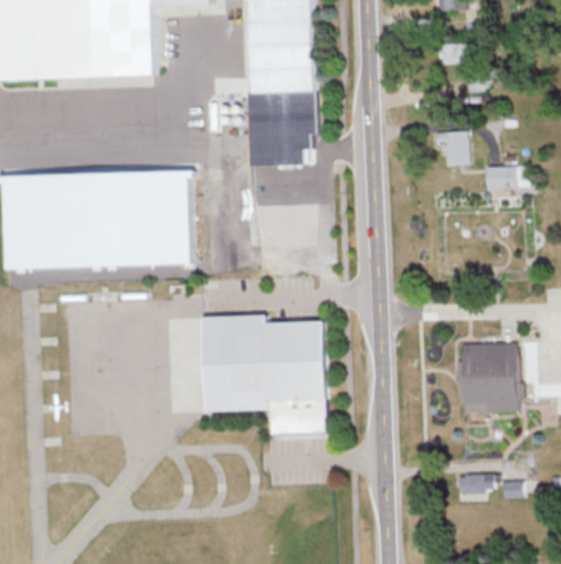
[(0,28),(2,82),(156,76),(155,6),(212,3),(211,0),(0,0),(0,28)]
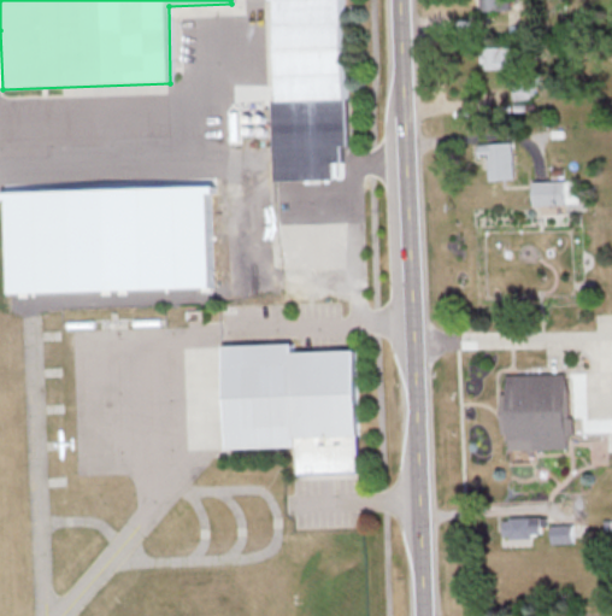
[(341,0),(343,99),(348,99),(349,151),(337,150),(336,157),(329,158),(328,174),(274,176),(270,111),(269,101),(276,101),(274,0),(341,0)]
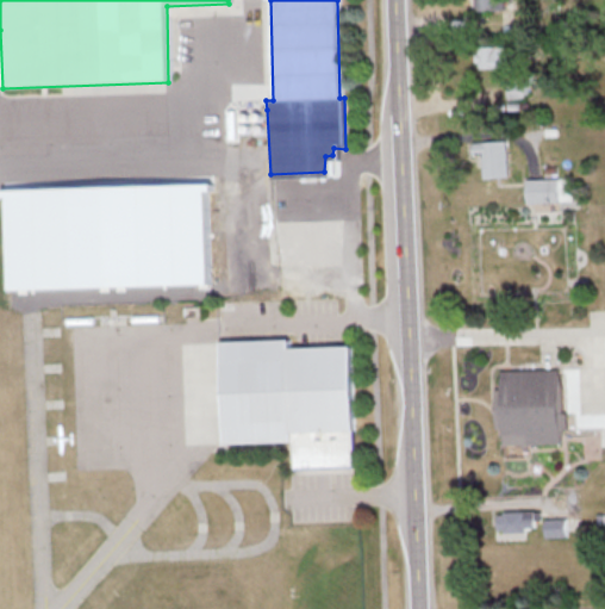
[(500,0),(471,0),(472,11),(500,11),(500,0)]
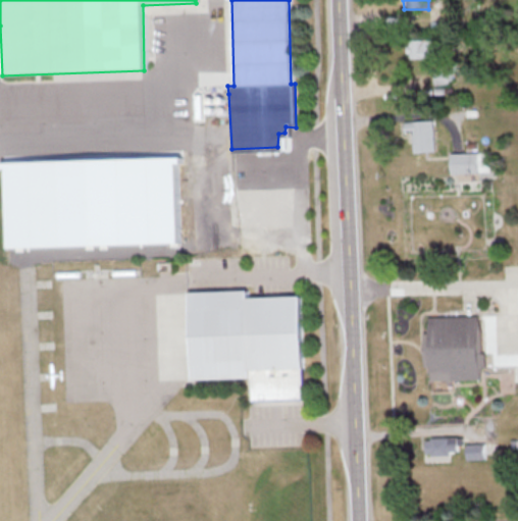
[(408,58),(439,57),(439,40),(407,41),(408,58)]
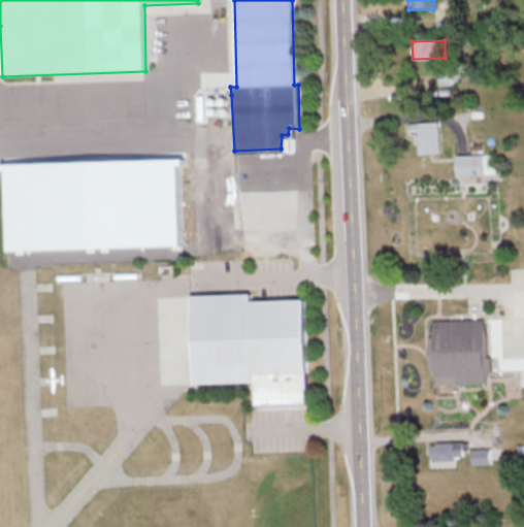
[(436,87),(452,86),(451,71),(435,72),(436,87)]
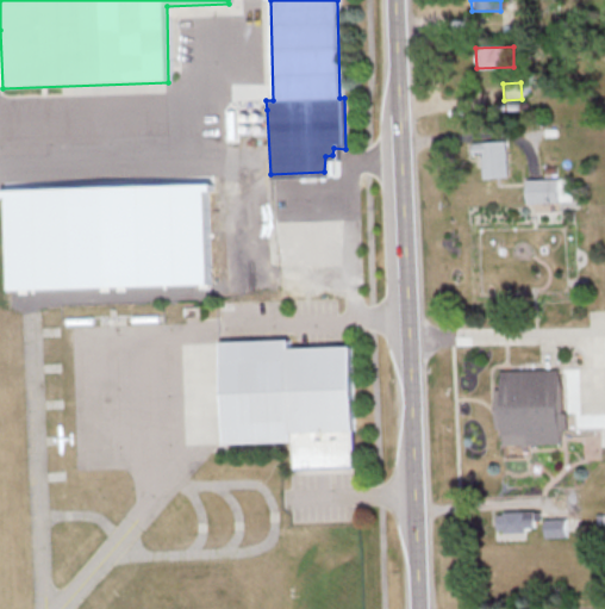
[(479,156),(480,179),(504,178),(503,142),(469,142),(469,156),(479,156)]
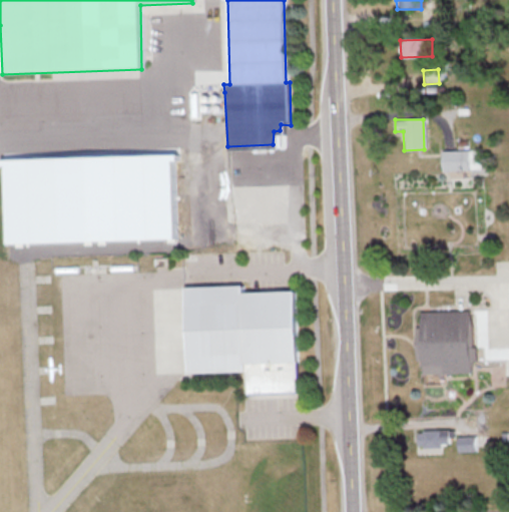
[(467,170),(466,150),(439,151),(440,171),(467,170)]
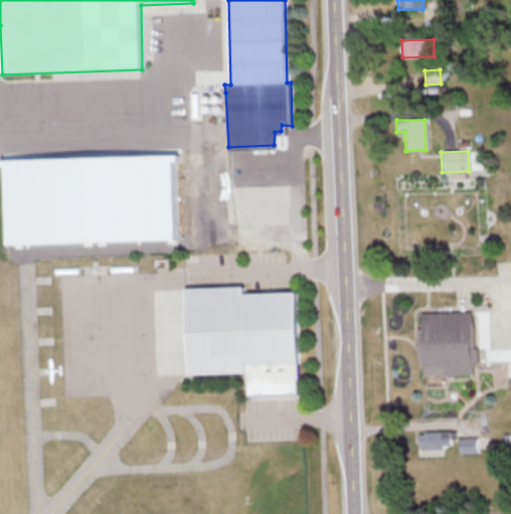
[(1,160),(1,168),(7,169),(8,245),(179,240),(175,163),(180,162),(179,156),(1,160)]
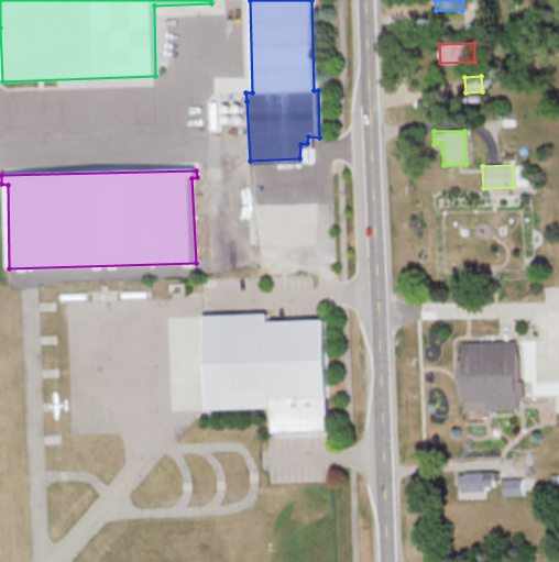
[(252,243),(308,241),(307,215),(309,215),(307,171),(250,173),(252,243)]
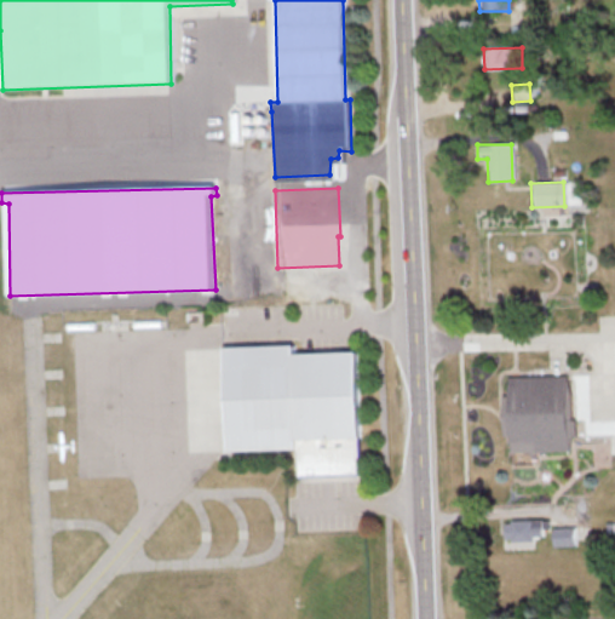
[(222,348),(224,452),(293,450),(293,440),(355,439),(356,439),(354,351),(291,354),(291,345),(222,348)]
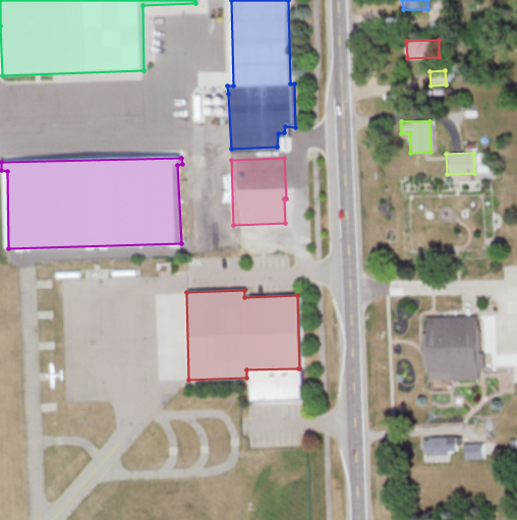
[(476,380),(474,315),(424,316),(425,333),(419,333),(419,366),(426,366),(426,381),(476,380)]
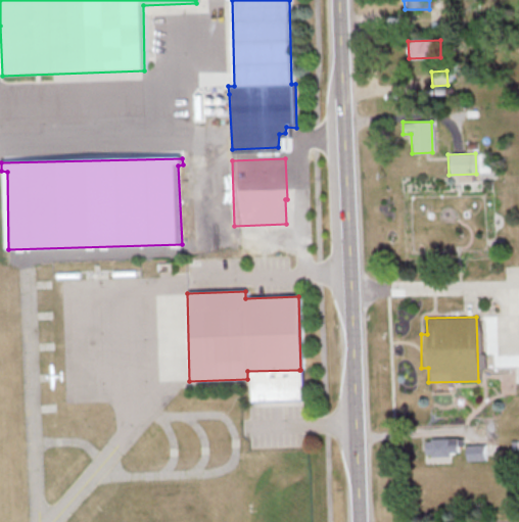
[(299,370),(300,399),(249,400),(247,379),(247,371),(299,370)]
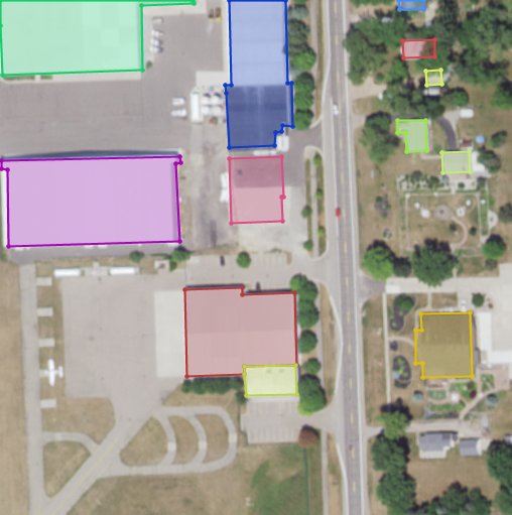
[(449,432),(417,433),(418,449),(450,448),(449,432)]
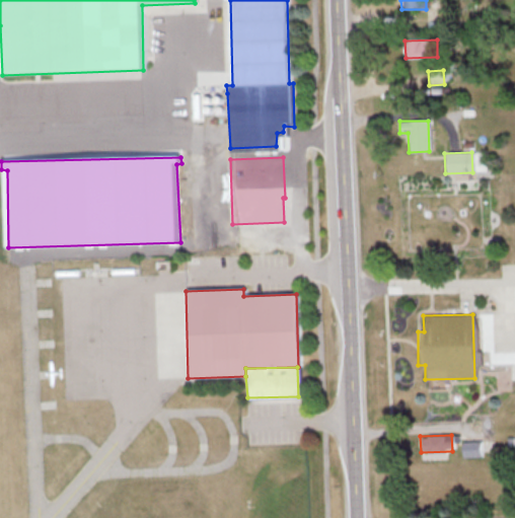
[(459,442),(460,457),(479,457),(479,441),(459,442)]
